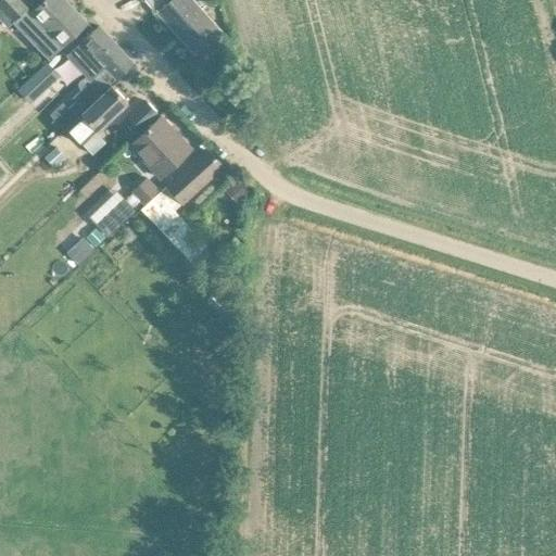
[(0,0),(0,20),(8,27),(26,10),(17,0),(0,0)]
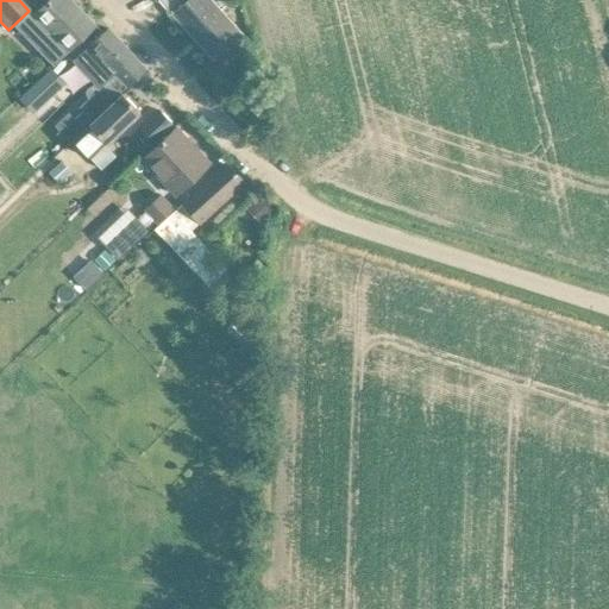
[(68,52),(79,42),(95,25),(70,0),(49,0),(32,16),(68,52)]
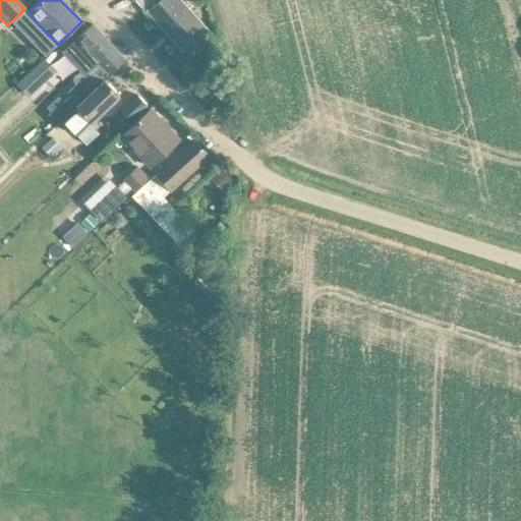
[(206,29),(179,0),(135,0),(182,51),(206,29)]
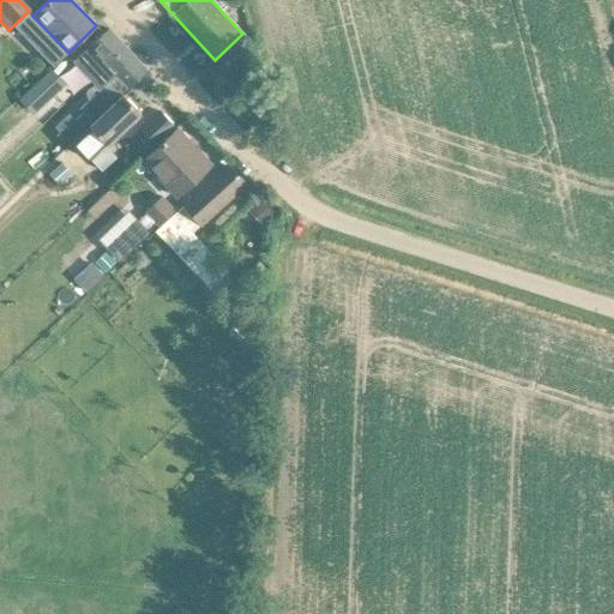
[(120,95),(128,86),(146,70),(109,29),(90,47),(74,61),(96,84),(94,86),(91,88),(90,89),(88,90),(88,92),(88,94),(88,95),(90,98),(80,108),(84,113),(76,120),(84,128),(91,120),(119,95),(120,95)]
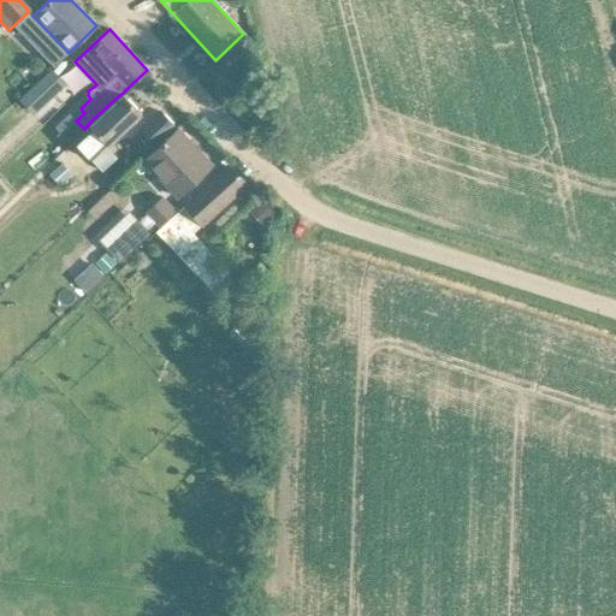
[(118,157),(108,146),(124,130),(142,113),(123,95),(106,111),(75,141),(92,160),(102,171),(118,157)]
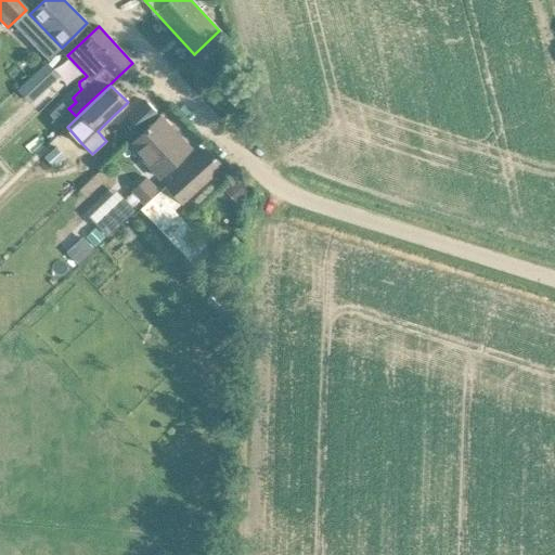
[(138,131),(141,128),(157,113),(145,102),(127,120),(138,131)]
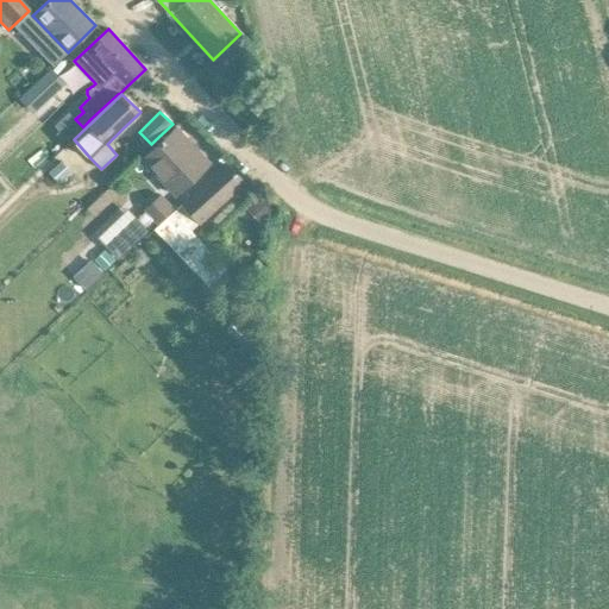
[(175,195),(193,180),(209,163),(176,127),(142,159),(175,195)]
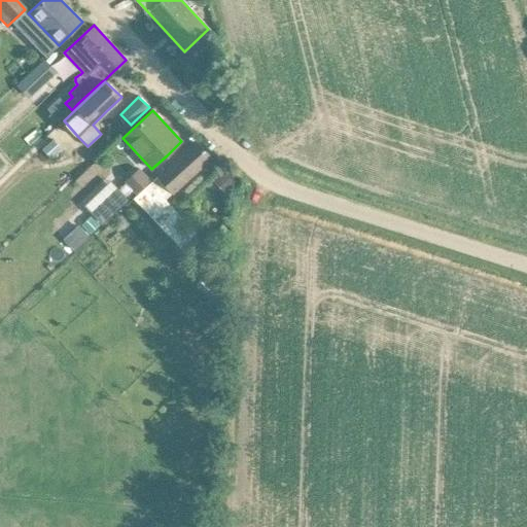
[(53,141),(42,149),(51,160),(61,150),(62,149),(54,140),(53,141)]
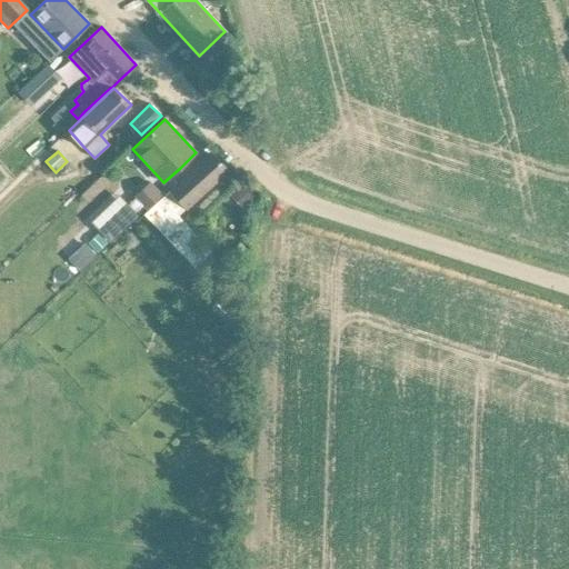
[(179,216),(188,208),(211,186),(228,171),(211,153),(195,169),(145,215),(182,257),(201,240),(179,216)]
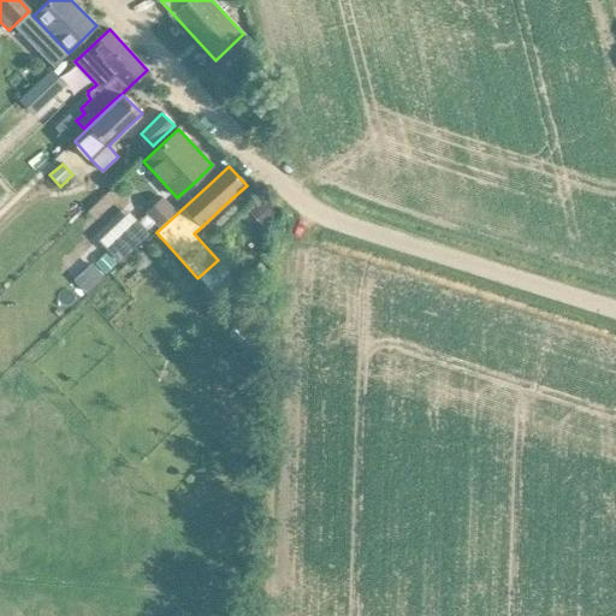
[(278,209),(265,194),(249,208),(262,223),(278,209)]
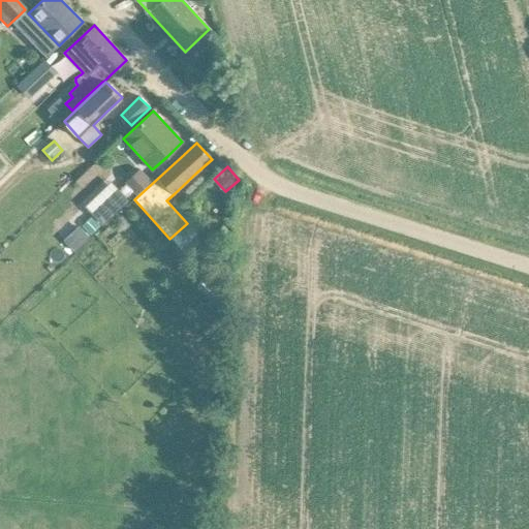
[(117,189),(91,214),(93,216),(103,226),(129,201),(126,198),(119,191),(117,189)]
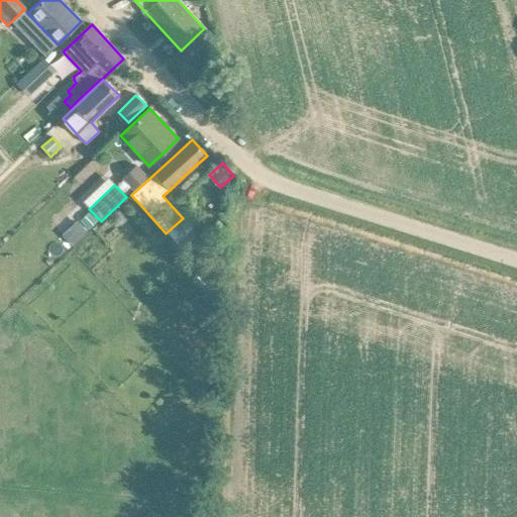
[(90,213),(81,222),(89,231),(99,221),(90,213)]
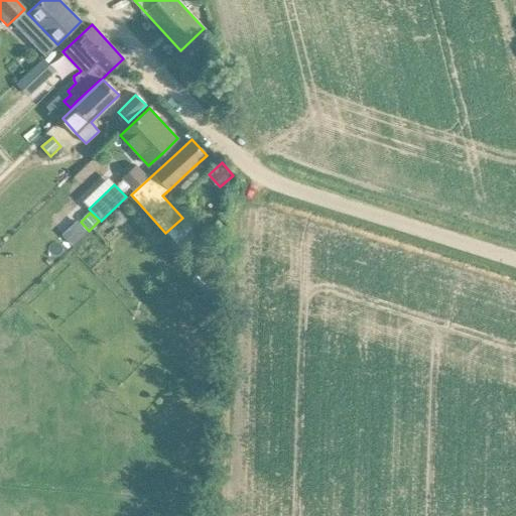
[(77,221),(62,235),(73,246),(88,232),(77,221)]
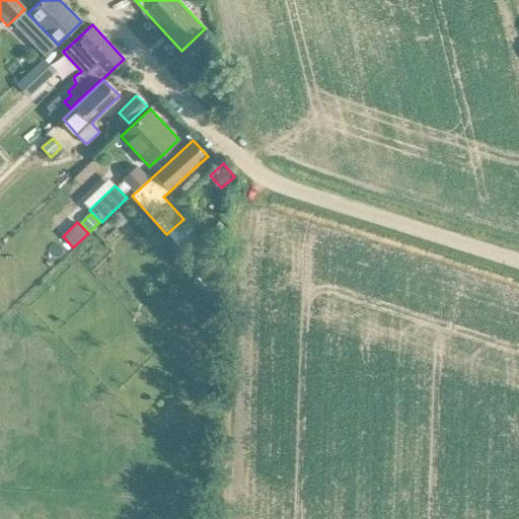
[(202,274),(194,282),(208,297),(210,299),(218,291),(211,284),(202,274)]
